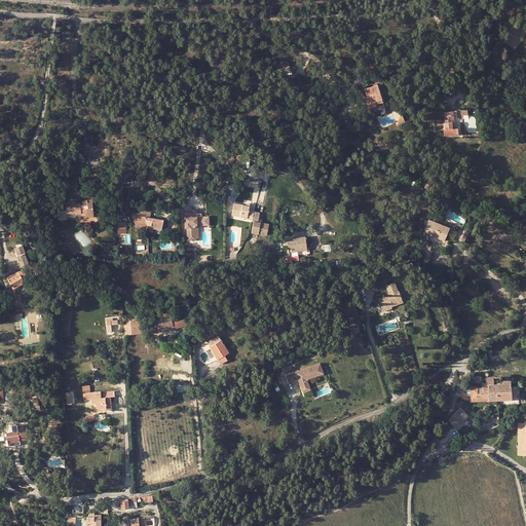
[(368,100),(366,101),(367,107),(376,104),(375,103),(375,102),(378,101),(378,102),(379,103),(383,102),(377,84),(365,88),(368,100)]
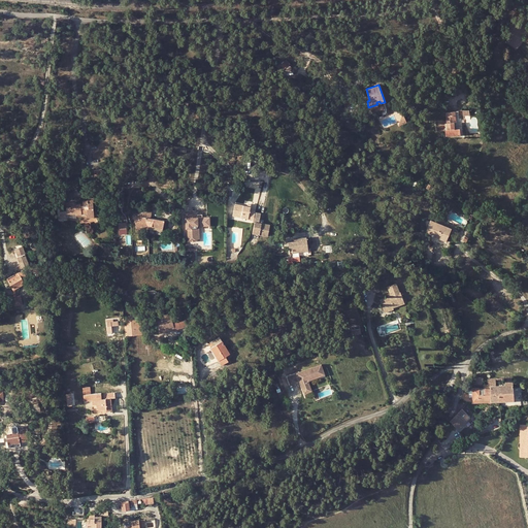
[(458,111),(452,111),(447,112),(448,130),(446,130),(447,135),(461,134),(460,129),(455,129),(454,119),(456,119),(459,118),(458,111)]
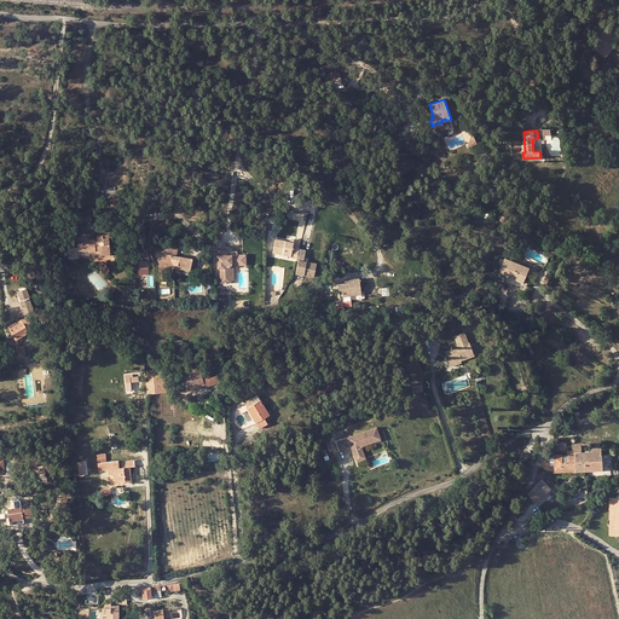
[(467,148),(476,143),(472,133),(467,148)]
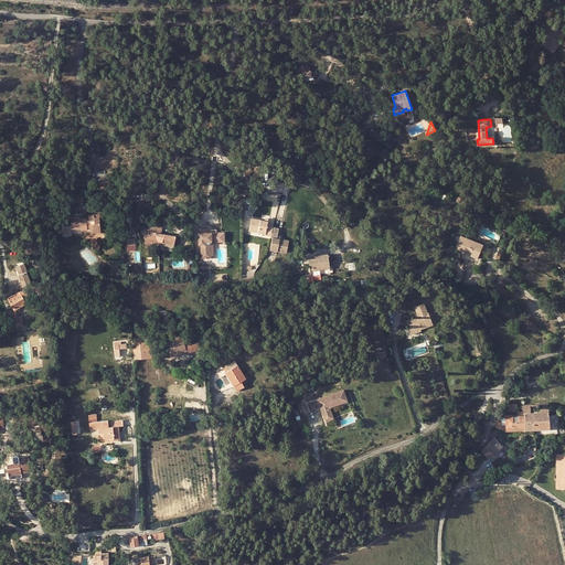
[(494,136),(489,136),(488,127),(486,127),(487,138),(492,138),(493,144),(494,144),(494,136)]
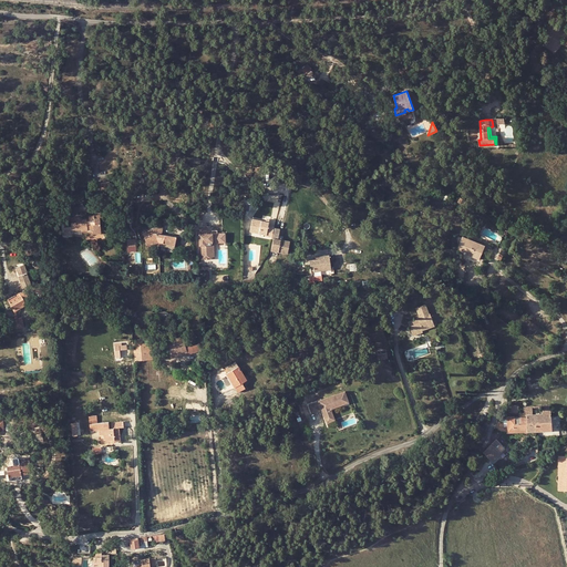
[(82,230),(88,230),(88,229),(88,224),(93,224),(93,228),(93,229),(93,233),(101,233),(100,217),(102,217),(102,212),(98,213),(94,215),(89,216),(89,218),(89,220),(86,220),(86,218),(81,218),(81,216),(78,217),(71,217),(72,229),(82,228),(82,230)]
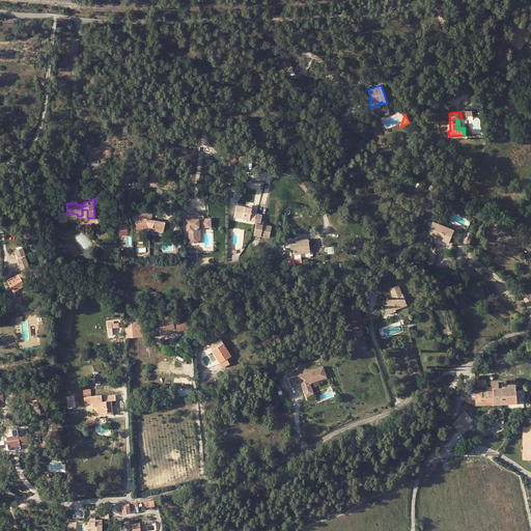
[(236,205),(234,217),(249,220),(249,221),(255,222),(256,214),(257,213),(251,212),(252,208),(236,205)]
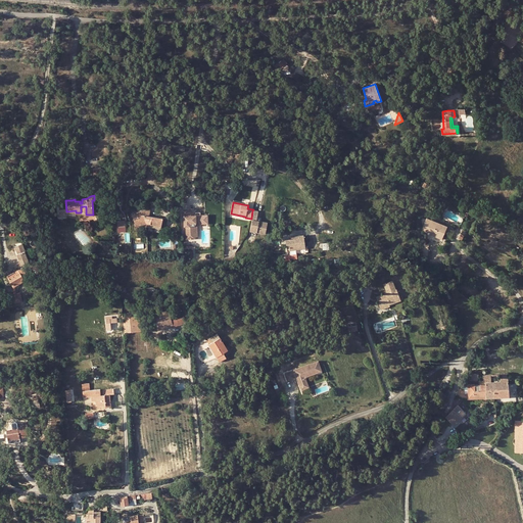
[(150,208),(140,207),(141,210),(142,215),(149,216),(150,208)]
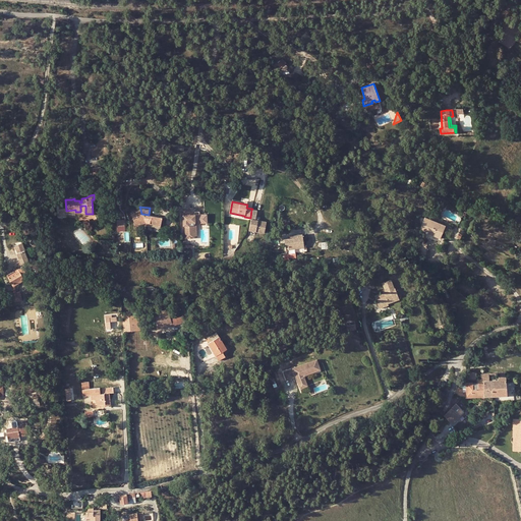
[(161,225),(162,217),(149,215),(141,214),(140,210),(131,213),(135,225),(146,222),(161,225)]
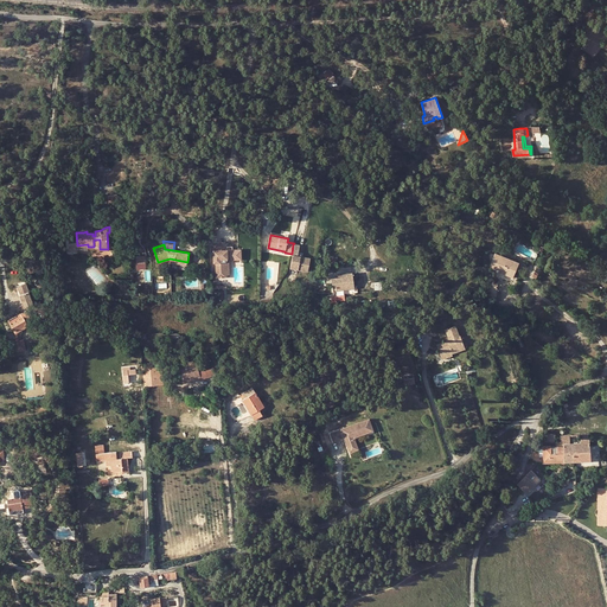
[(293,255),(291,268),(308,272),(311,259),(301,256),(298,256),(299,254),(300,246),(293,244),(292,254),(292,255),(293,255)]
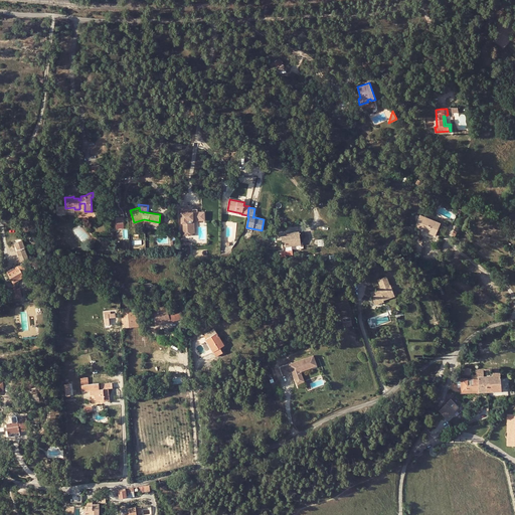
[(204,219),(204,212),(197,212),(188,212),(188,210),(188,208),(181,208),(181,219),(183,219),(183,223),(184,236),(192,235),(192,233),(191,223),(193,221),(194,221),(200,220),(200,219),(204,219)]
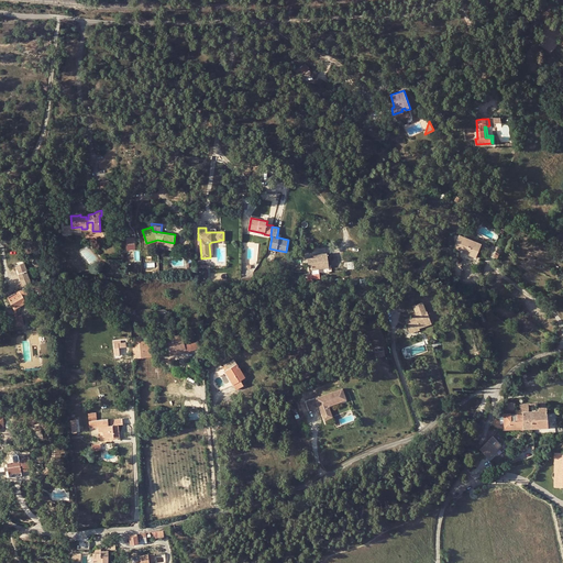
[(481,244),(459,234),(454,246),(463,250),(463,252),(475,257),(481,244)]
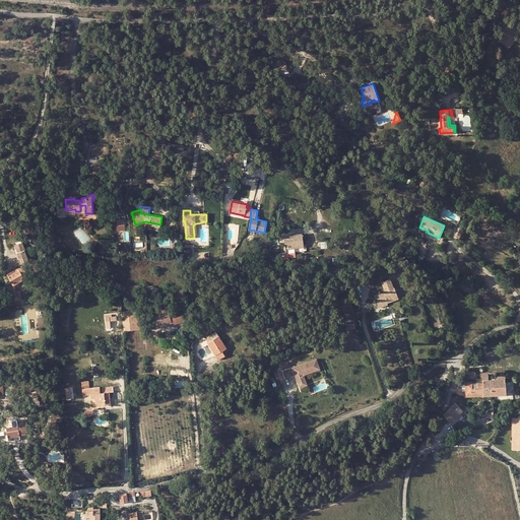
[(293,238),(287,238),(283,239),(284,245),(286,244),(287,249),(304,246),(302,234),(293,235),(293,238)]
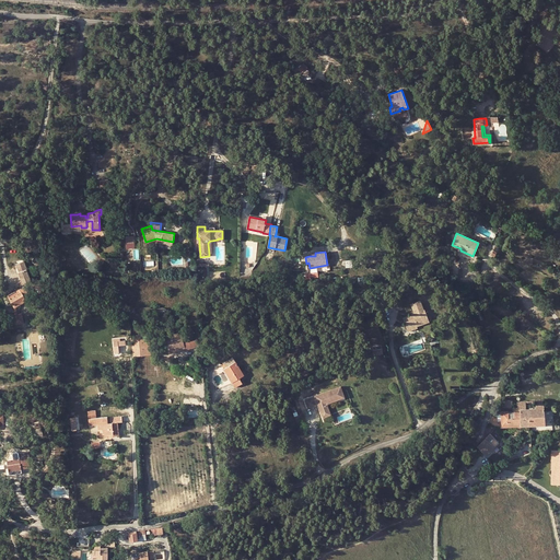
[(22,270),(26,284),(37,280),(32,267),(22,270)]
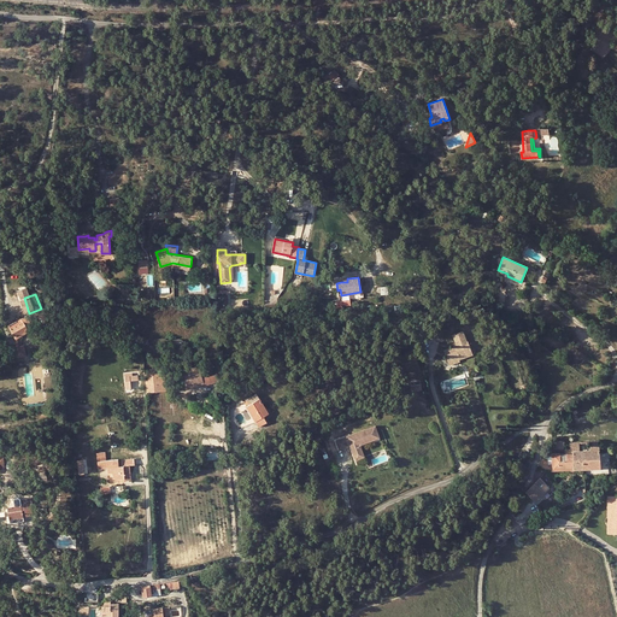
[(25,315),(27,315),(29,313),(24,298),(19,299),(25,315)]
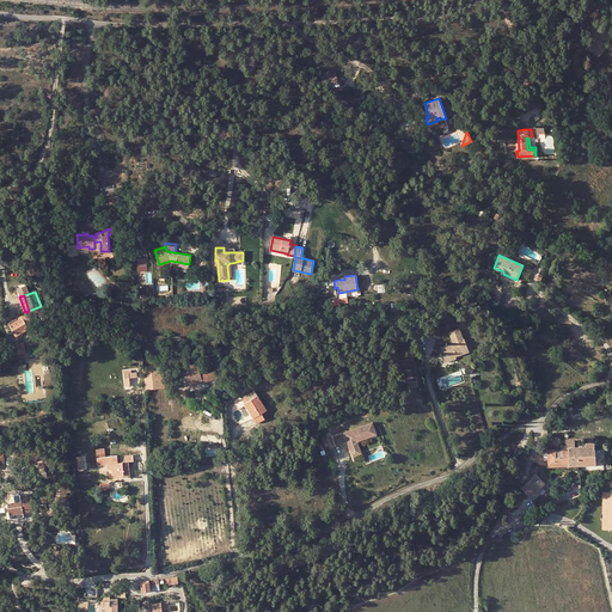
[(26,312),(25,312),(8,323),(16,336),(20,334),(26,329),(28,328),(28,326),(32,323),(26,312)]
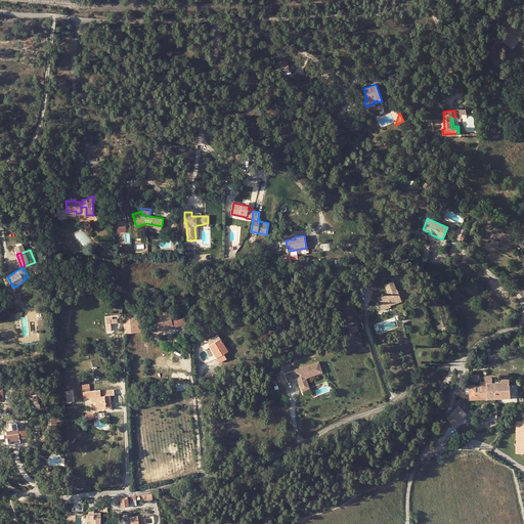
[(381,306),(389,303),(390,305),(401,301),(397,290),(396,290),(393,281),(385,285),(388,293),(377,297),(381,306)]
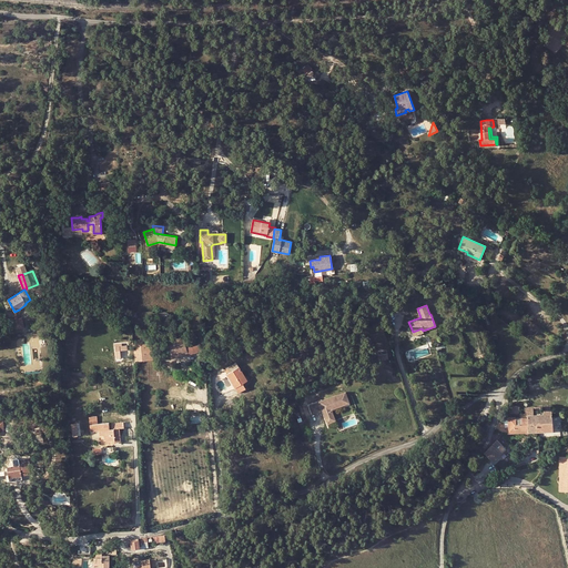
[(13,323),(14,330),(24,327),(22,316),(19,317),(17,317),(18,322),(13,323)]
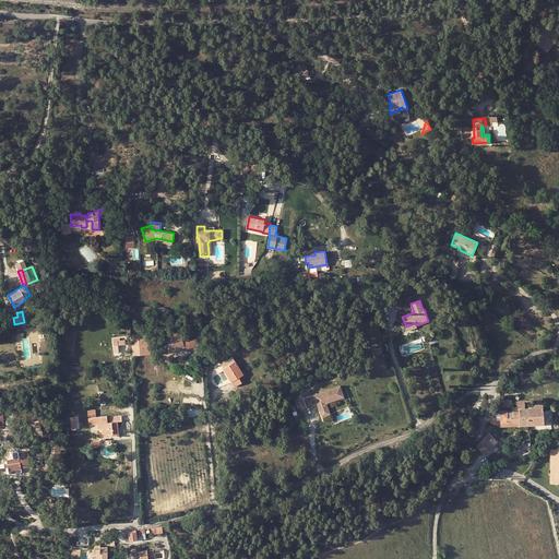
[(198,345),(195,335),(181,337),(180,332),(175,333),(169,334),(165,336),(169,352),(177,349),(176,347),(183,345),(185,348),(198,345)]
